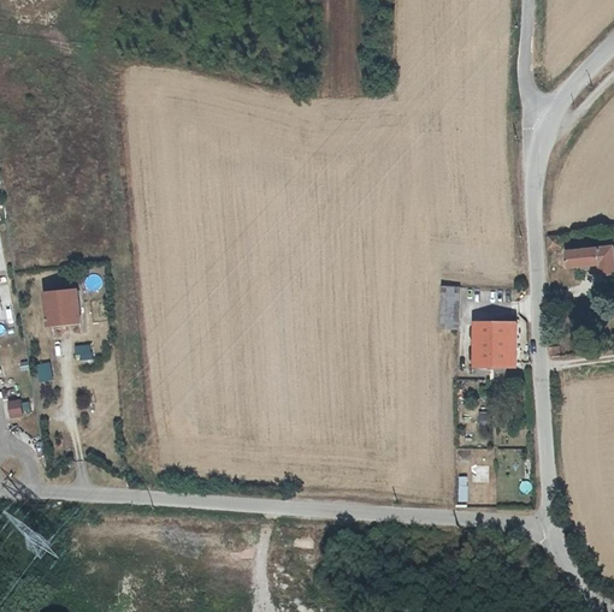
[(560,249),(559,232),(545,232),(548,249),(560,249)]
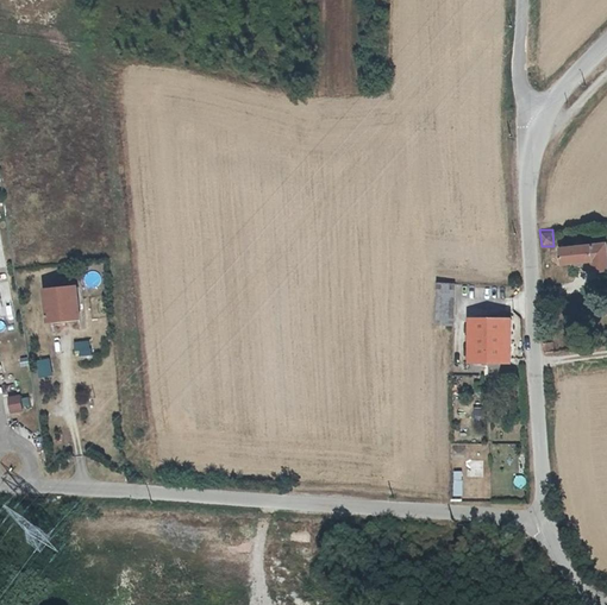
[(594,260),(592,244),(580,245),(579,240),(574,241),(574,246),(561,247),(562,263),(594,260)]
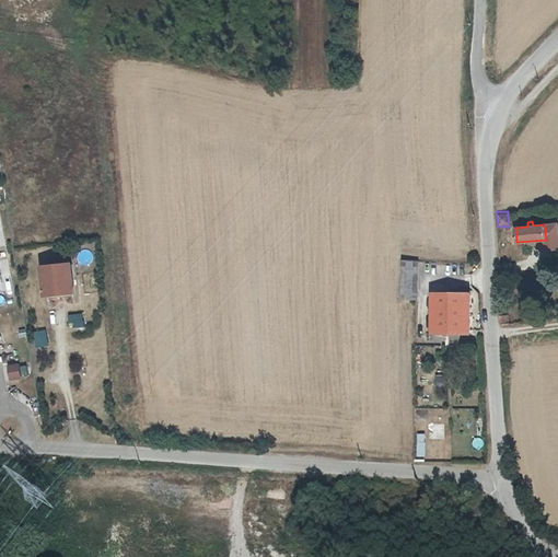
[(557,223),(544,224),(546,240),(550,240),(551,247),(557,246),(557,223)]
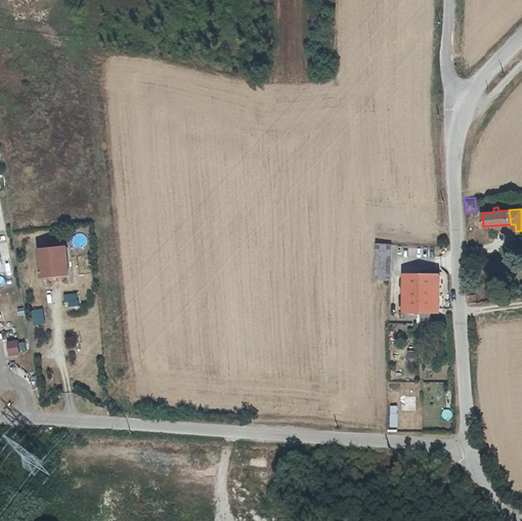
[(390,243),(375,242),(374,277),(389,278),(390,243)]
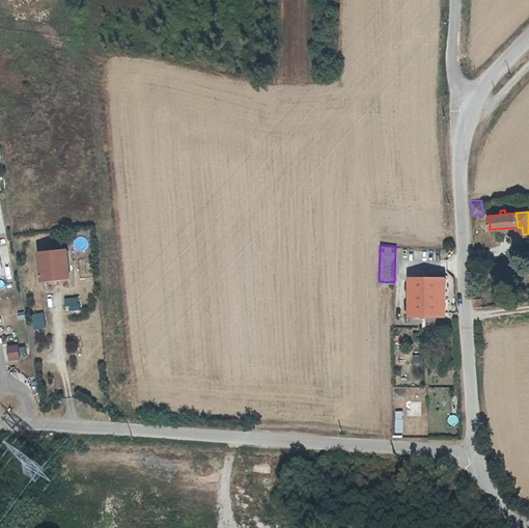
[(71,278),(67,250),(40,253),(44,281),(71,278)]
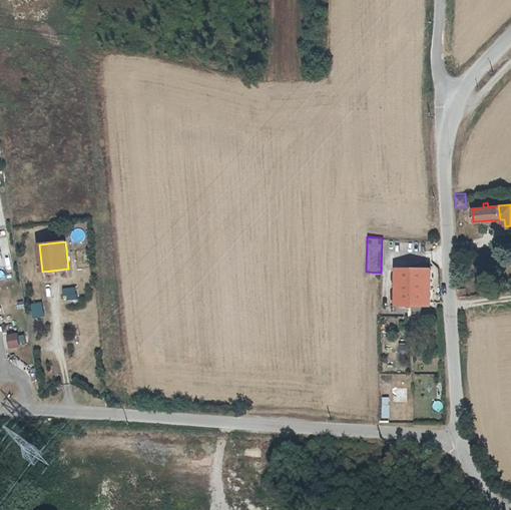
[(7,244),(0,245),(0,264),(9,263),(7,244)]
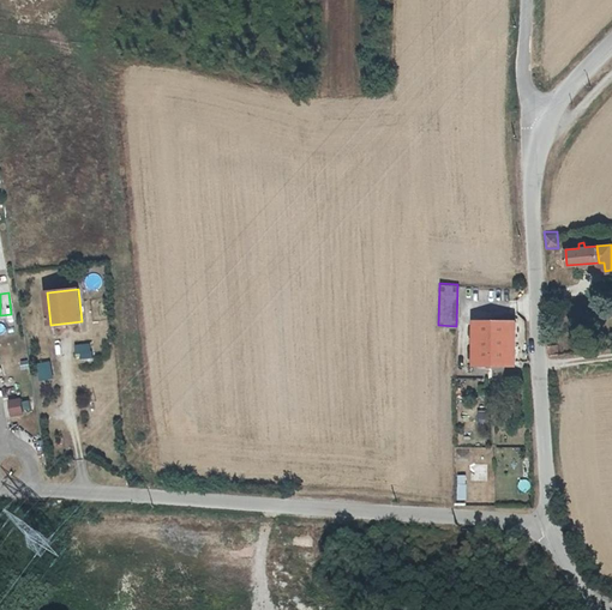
[(514,320),(474,320),(473,361),(477,361),(487,362),(514,362),(514,320)]
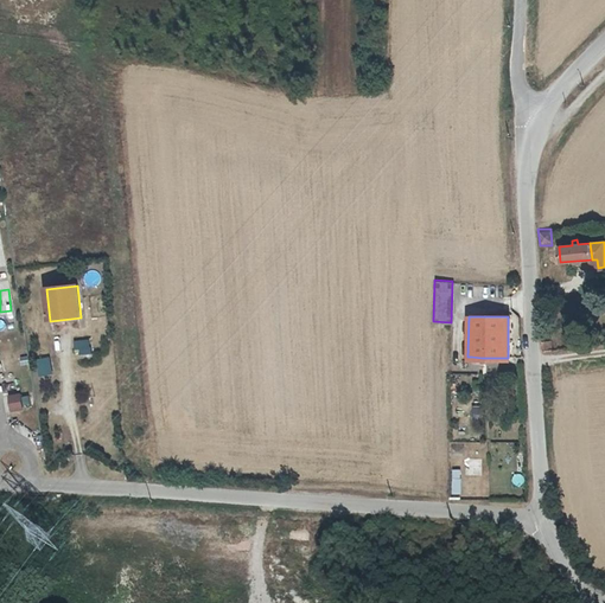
[(91,348),(89,334),(74,337),(76,351),(91,348)]
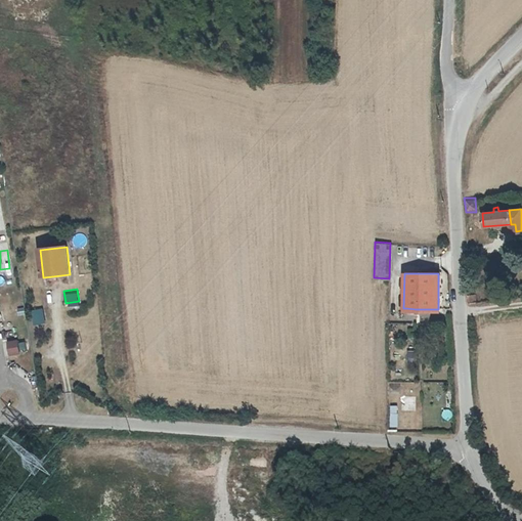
[(43,307),(32,309),(33,316),(44,315),(43,307)]
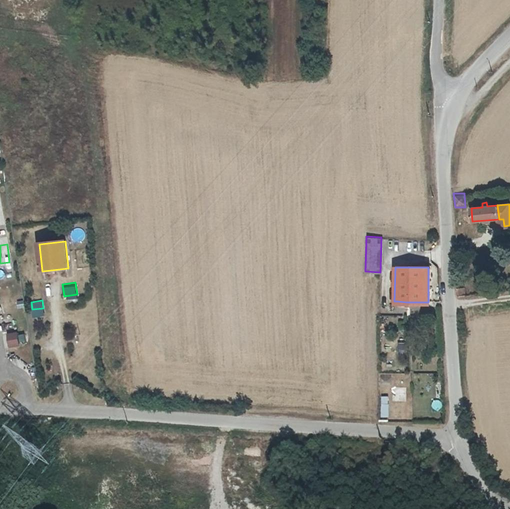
[(17,329),(6,330),(8,345),(19,343),(17,329)]
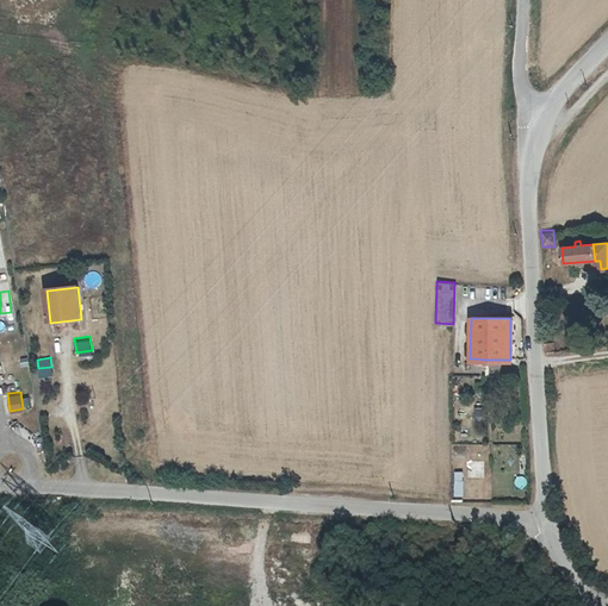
[(466,457),(465,474),(482,474),(483,457),(466,457)]
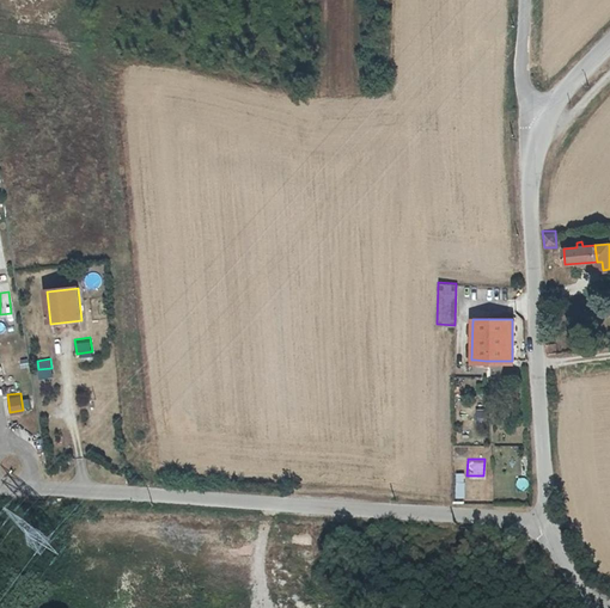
[(456,471),(456,497),(465,497),(464,471),(456,471)]
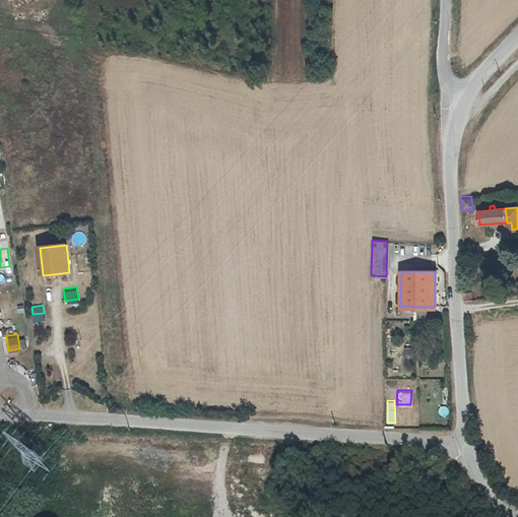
All buildings are outlined.
